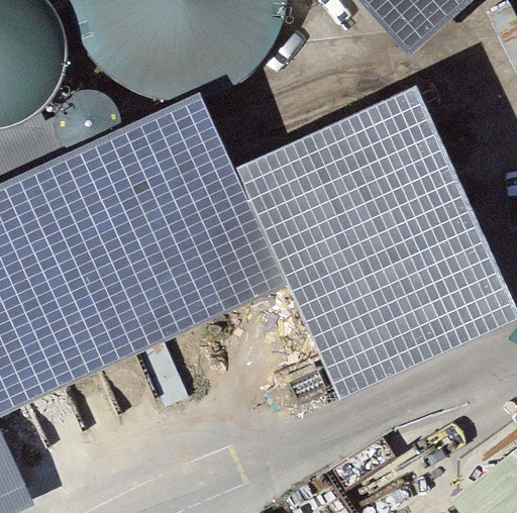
[(0,0),(0,139),(74,107),(26,0),(0,0)]
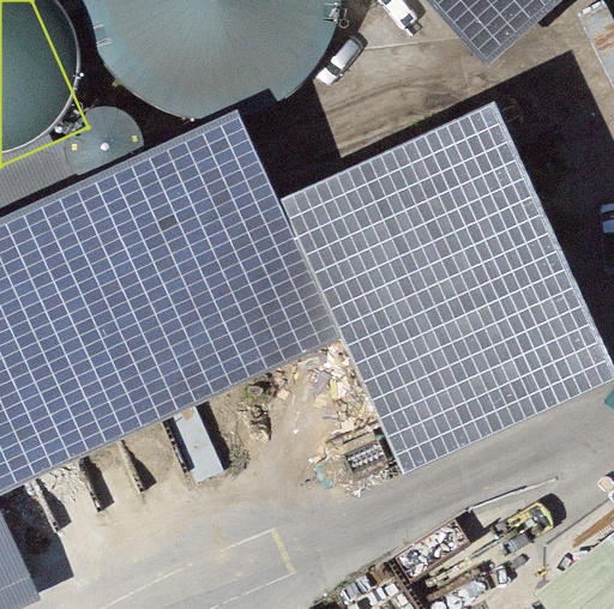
[(114,0),(112,88),(262,94),(262,89),(313,90),(317,0),(114,0)]
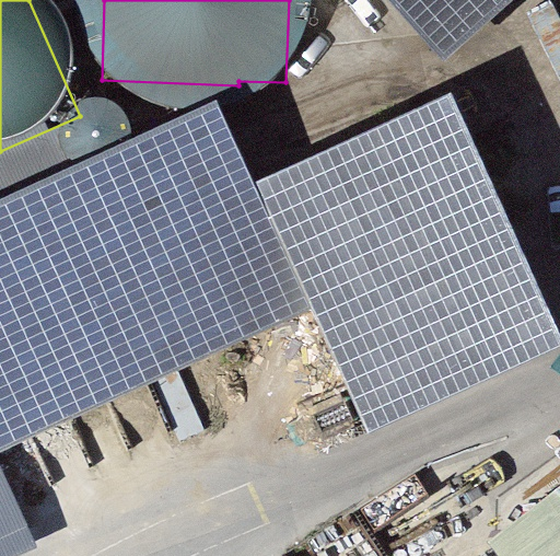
[(397,0),(440,47),(492,0),(397,0)]
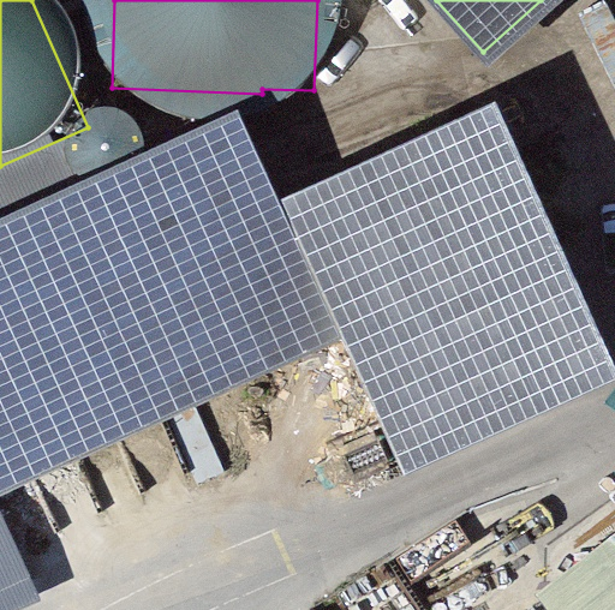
[(0,215),(0,495),(342,344),(402,476),(614,378),(614,363),(496,101),(278,199),(237,109),(0,215)]
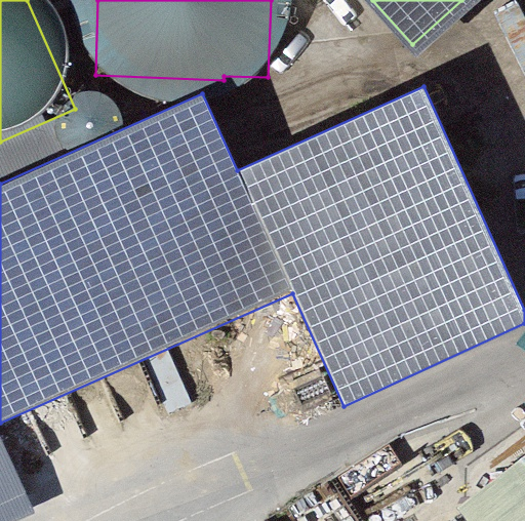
[(0,520),(35,506),(0,426),(0,520)]
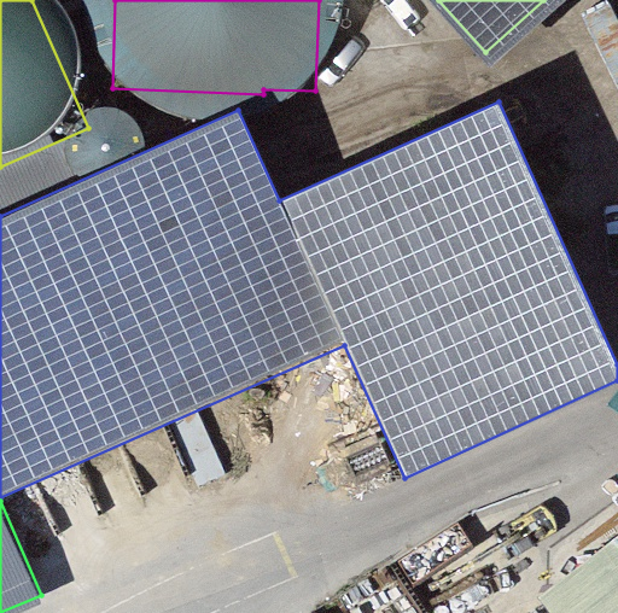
[(617,612),(617,556),(555,605),(564,612),(617,612)]
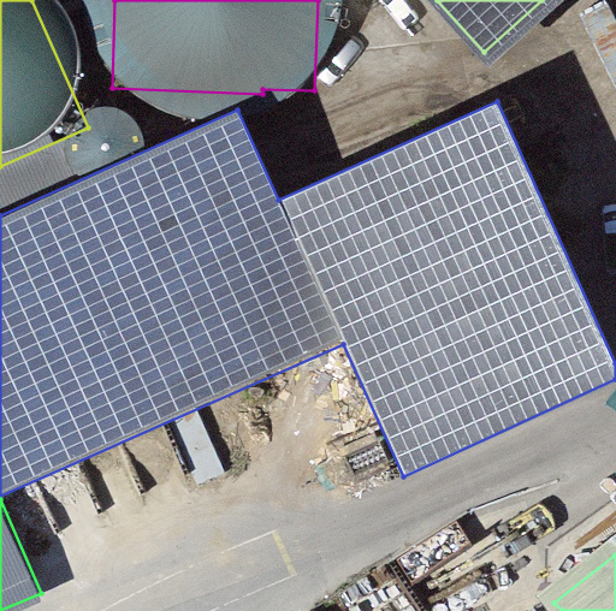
All buildings are outlined.
